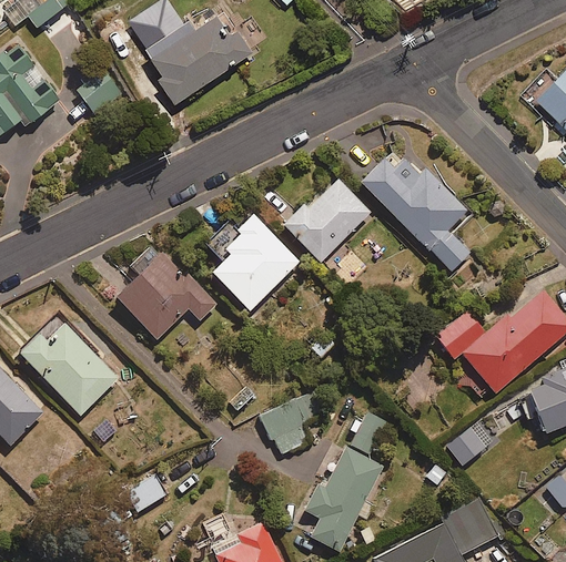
[(4,0),(17,26),(37,16),(41,23),(74,7),(70,0),(4,0)]
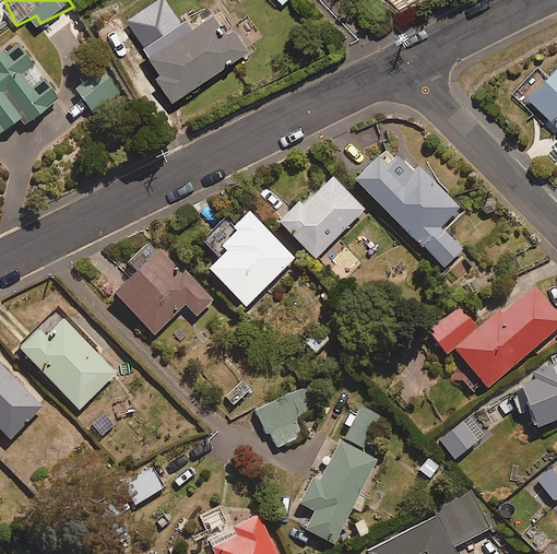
[(249,50),(222,10),(152,58),(180,97),(249,50)]
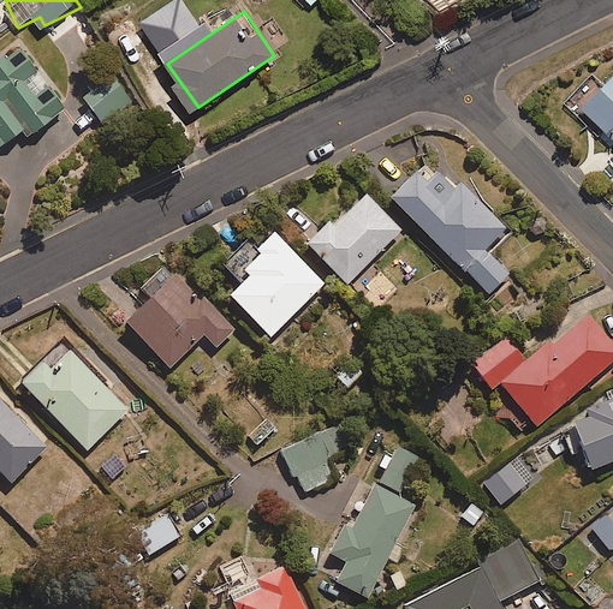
[(0,60),(0,147),(27,129),(30,135),(67,108),(23,45),(0,60)]
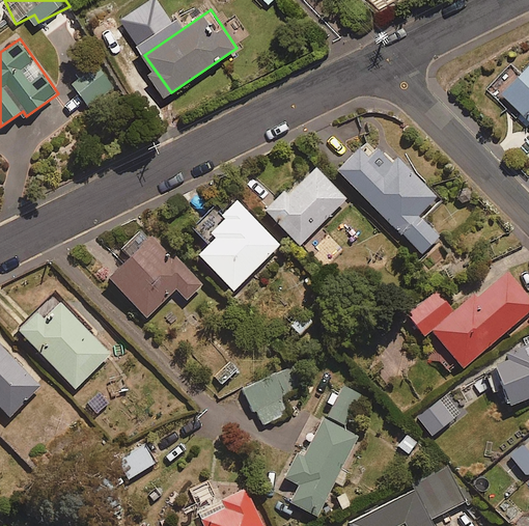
[(71,77),(88,102),(117,82),(100,56),(71,77)]
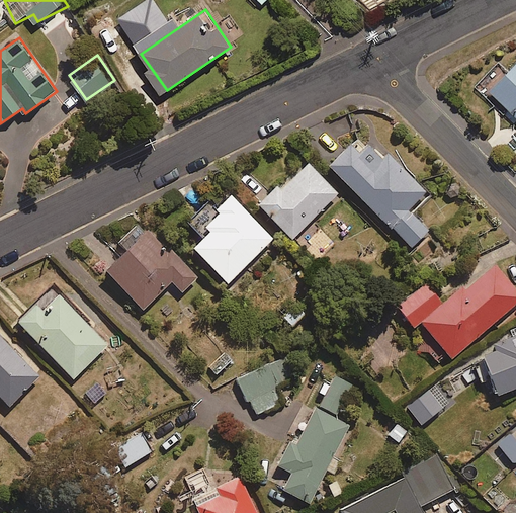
[(515,64),(493,89),(515,110),(515,64)]
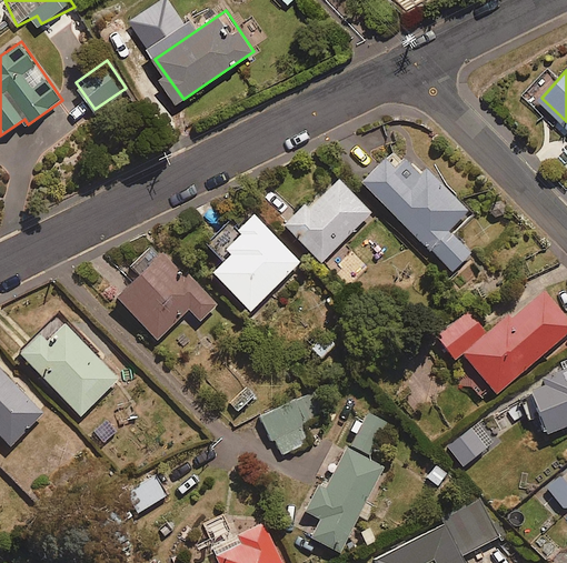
[(427,168),(421,174),(404,158),(395,168),(386,159),(362,183),(454,270),(471,252),(449,231),(470,208),(427,168)]
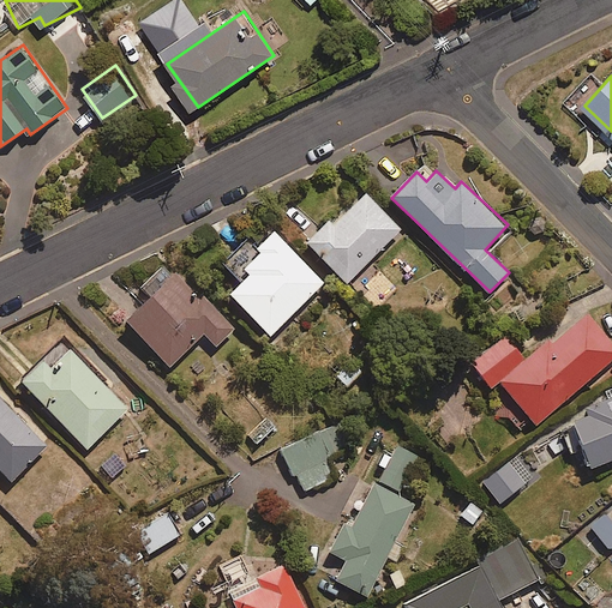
[(401,228),(365,191),(310,246),(347,283),(401,228)]
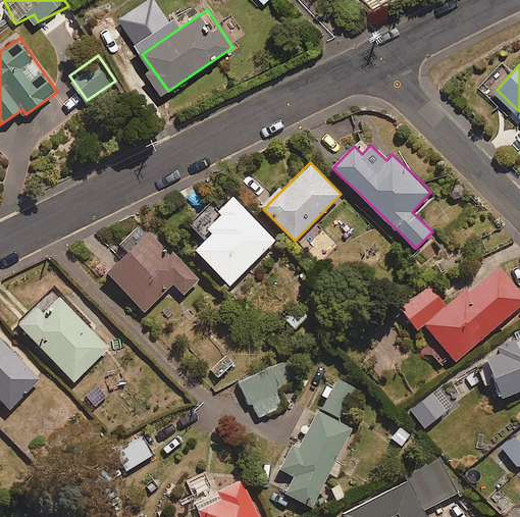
[(275,239),(232,197),(217,212),(221,215),(205,233),(208,236),(194,251),(230,286),(275,239)]
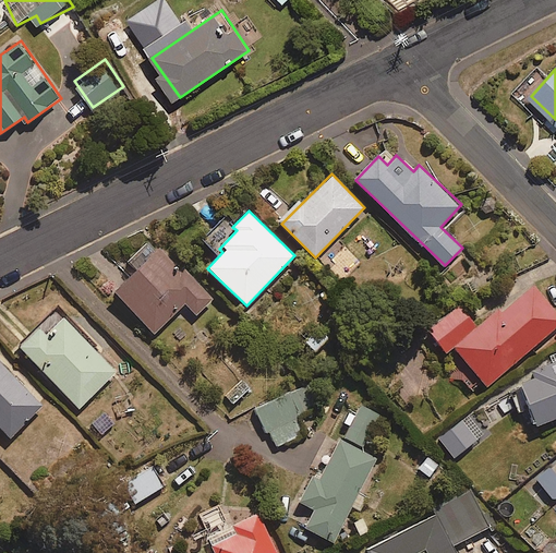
[(179,269),(148,240),(127,263),(136,272),(115,295),(155,333),(185,301),(197,313),(213,298),(182,267),(179,269)]
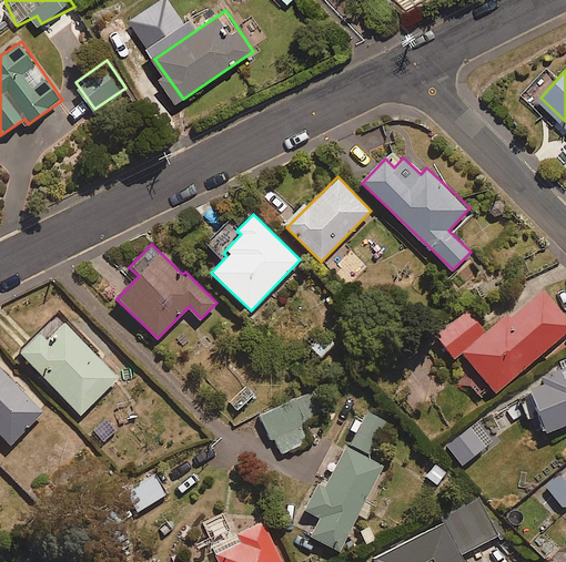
[(565,317),(544,290),(511,319),(507,316),(463,355),(496,392),(565,333),(565,317)]
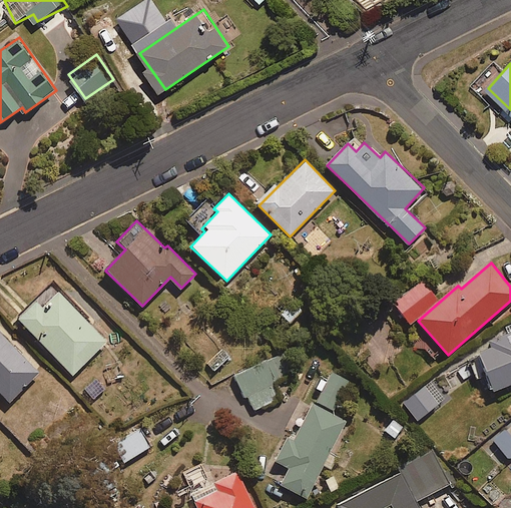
[(110,340),(62,292),(46,308),(40,301),(22,319),(76,373),(110,340)]
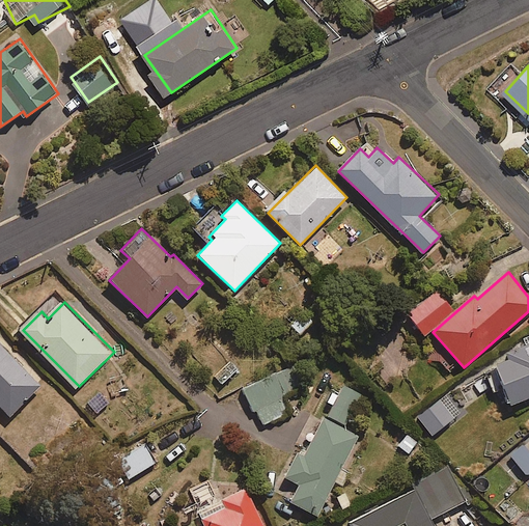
[(44,383),(0,340),(0,400),(14,414),(44,383)]
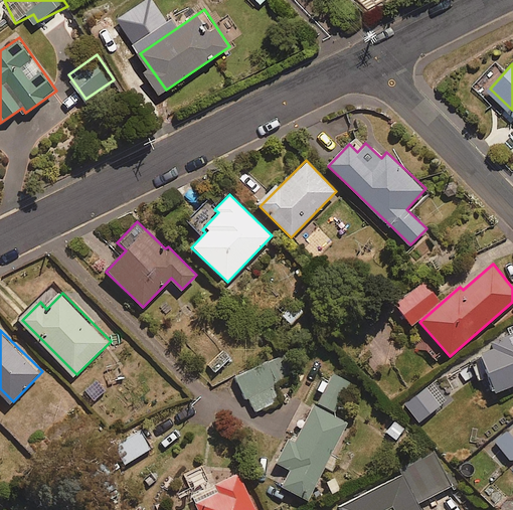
[(512,334),(491,343),(495,352),(481,358),(496,394),(512,386),(512,334)]
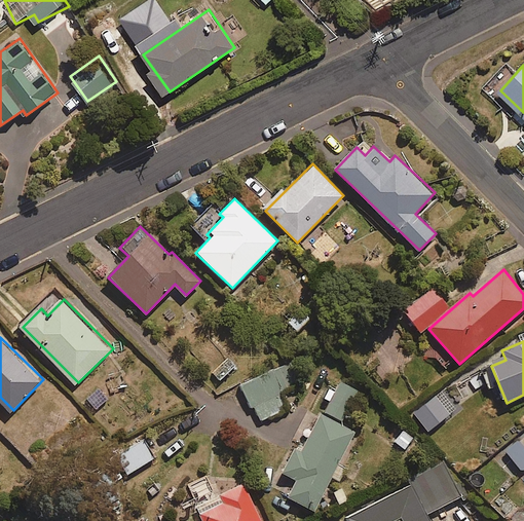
[(300,382),(290,361),(242,382),(260,419),(289,406),(282,391),(300,382)]
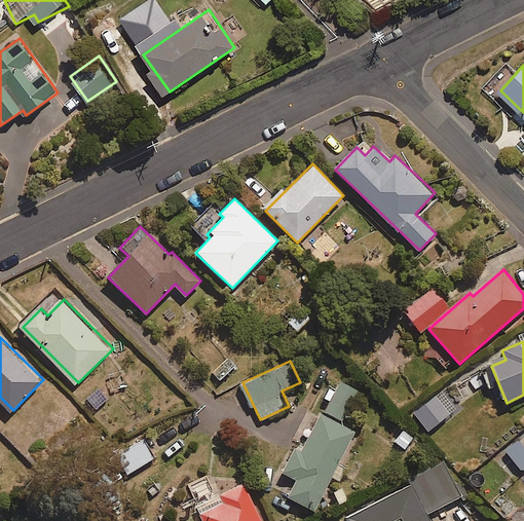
[(361,389),(340,380),(328,410),(348,418),(361,389)]
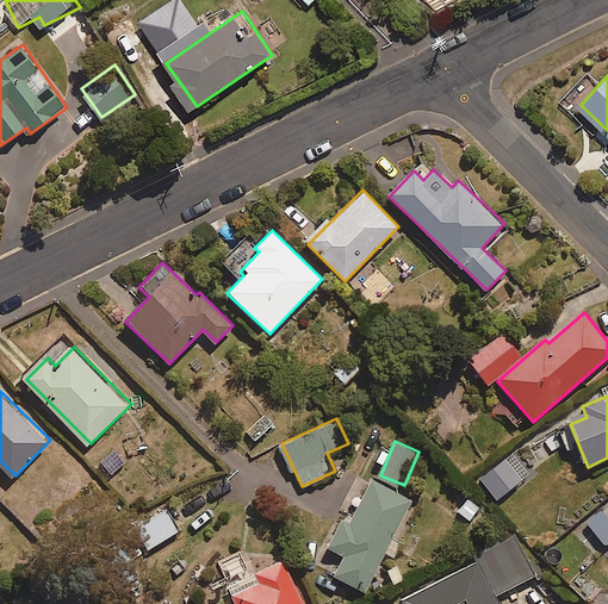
[(523,479),(507,456),(481,478),(497,499),(523,479)]
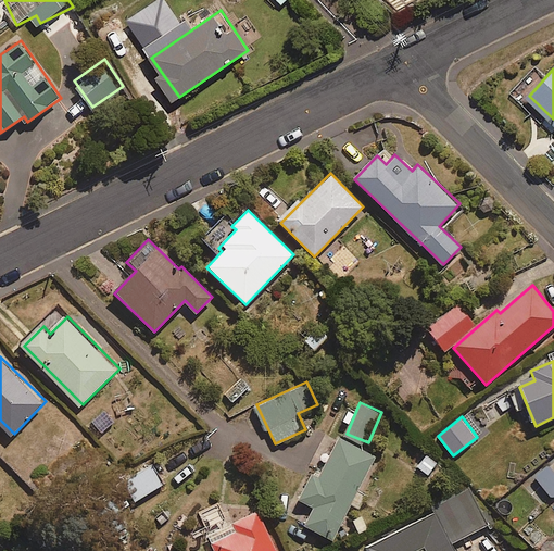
[(376,455),(340,438),(320,478),(313,475),(300,501),(315,510),(305,528),(332,541),(352,503),(360,508),(366,495),(359,490),(376,455)]
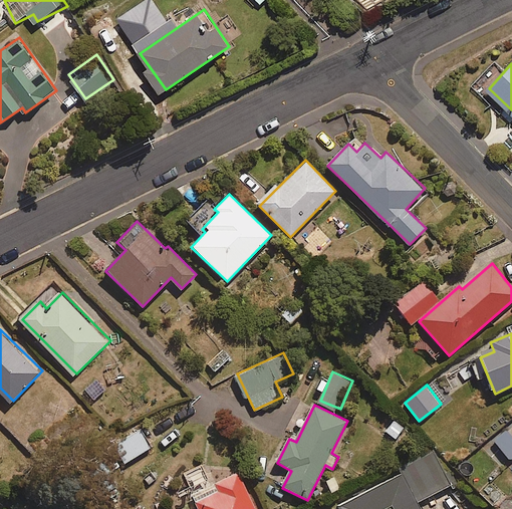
[(152,445),(139,427),(113,445),(125,463),(152,445)]
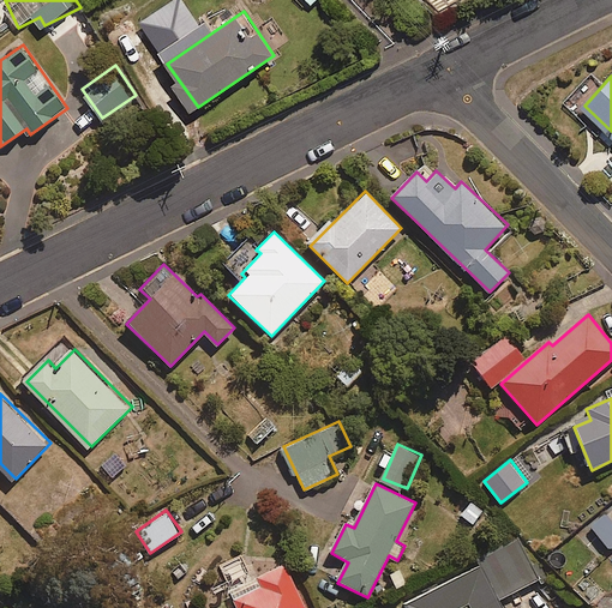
[(611,519),(606,512),(591,523),(609,548),(611,547),(611,519)]
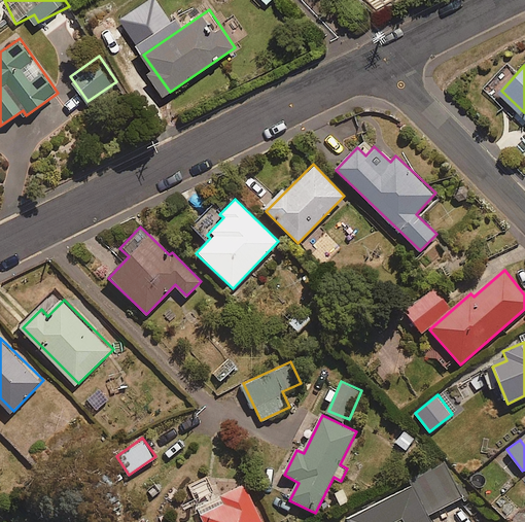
[(464,495),(446,461),(410,481),(413,486),(347,521),(431,521),(428,515),(464,495)]
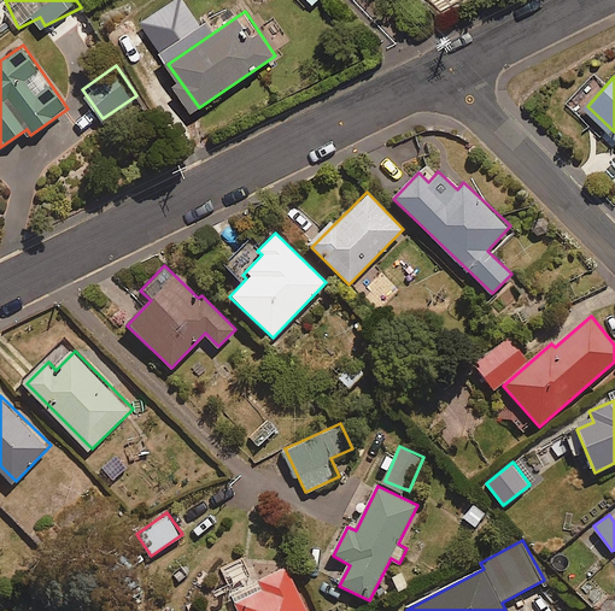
[(306,610),(285,567),(227,594),(234,610),(306,610)]
